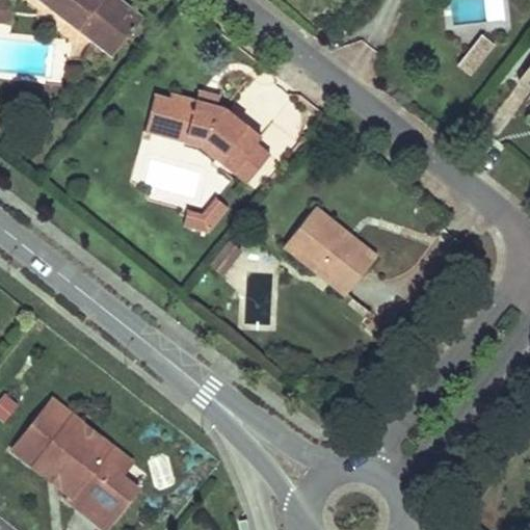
[(41,0),(93,42),(105,26),(121,38),(140,16),(121,0),(41,0)]
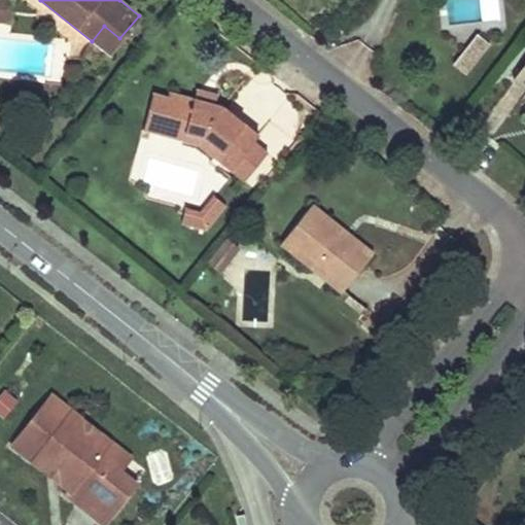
[(119,38),(104,26),(92,41),(107,55),(119,38)]
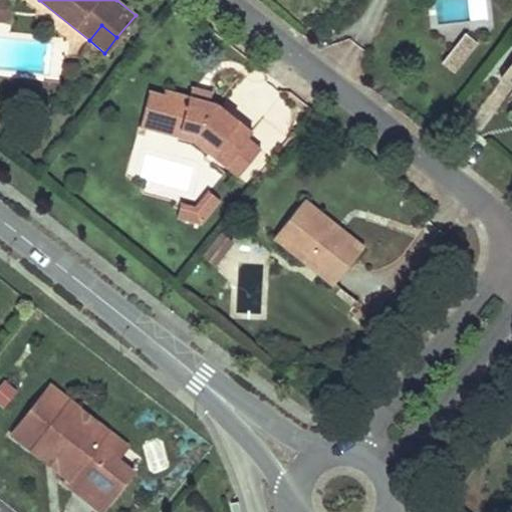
[(463,31),(444,65),(459,73),(478,40),(463,31)]
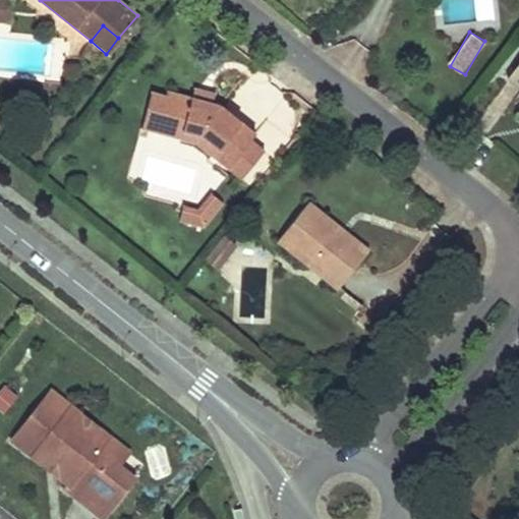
[(518,63),(508,77),(518,85),(518,63)]
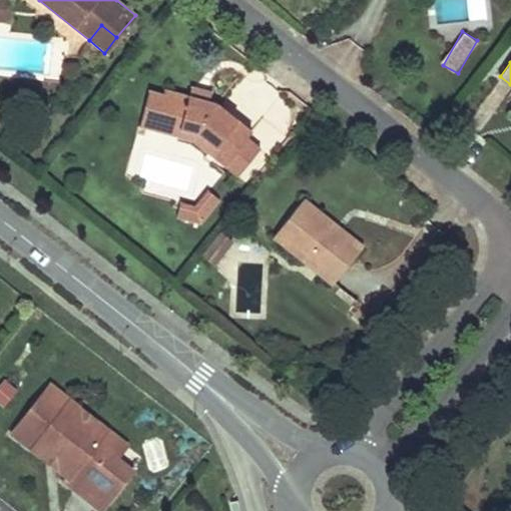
[(208,90),(188,84),(186,94),(205,99),(208,90)]
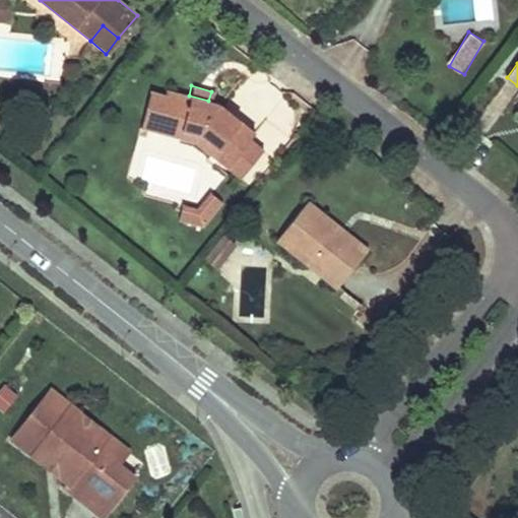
[(163,94),(148,90),(141,118),(194,132),(192,140),(228,168),(249,138),(254,132),(215,103),(208,101),(189,95),(165,89),(163,94)]
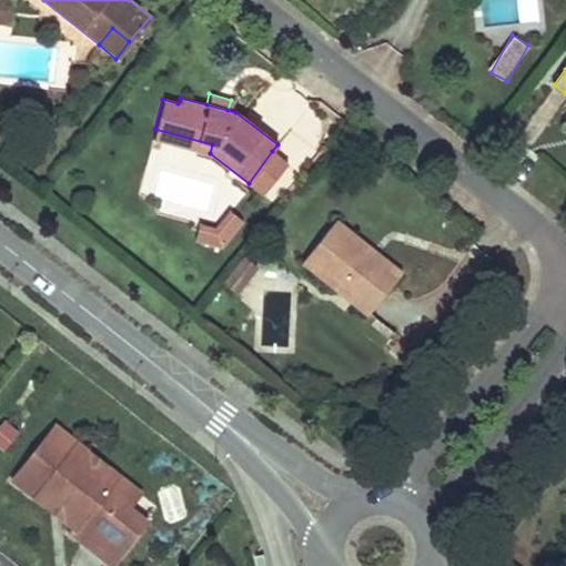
[(212,144),(154,129),(151,139),(210,153),(212,144)]
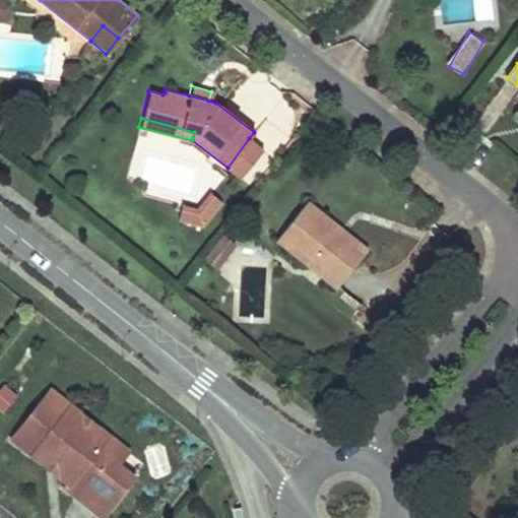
[(261,148),(249,138),(228,168),(239,178),(261,148)]
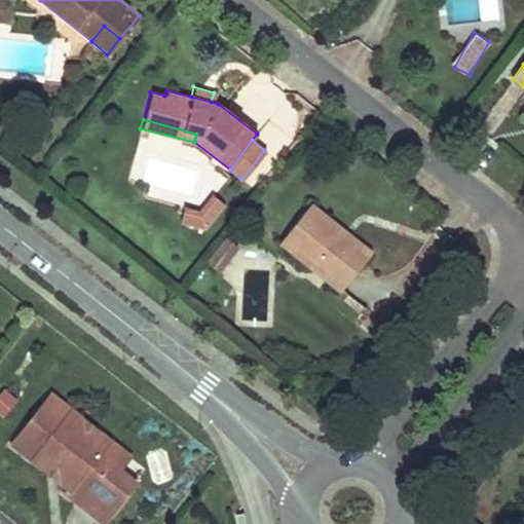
[(222,204),(211,195),(198,211),(203,228),(222,204)]
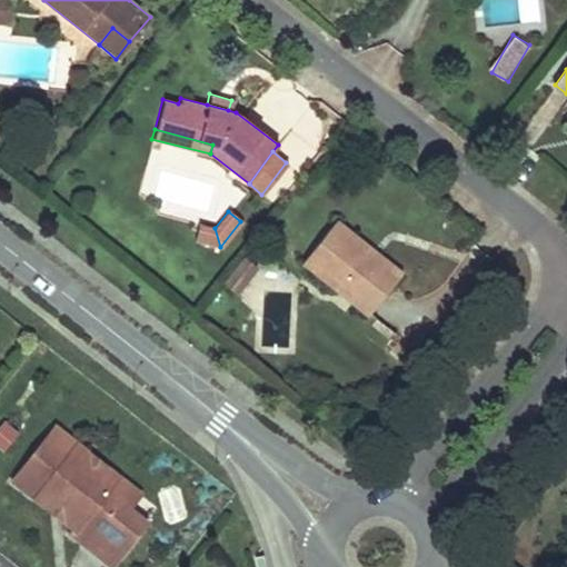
[(401,271),(338,219),(304,264),(369,317),(401,271)]
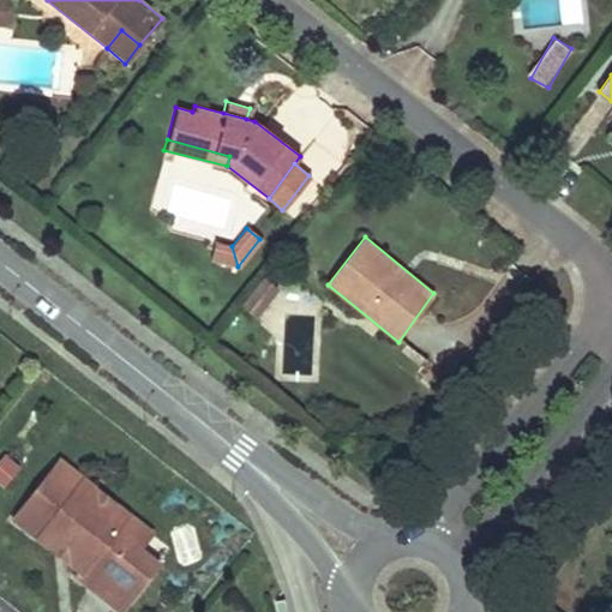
[(232,246),(214,243),(210,259),(238,267),(232,246)]
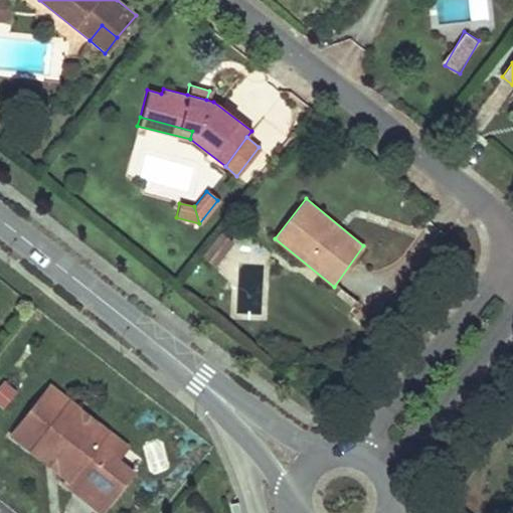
[(219,231),(203,259),(219,268),(235,240),(219,231)]
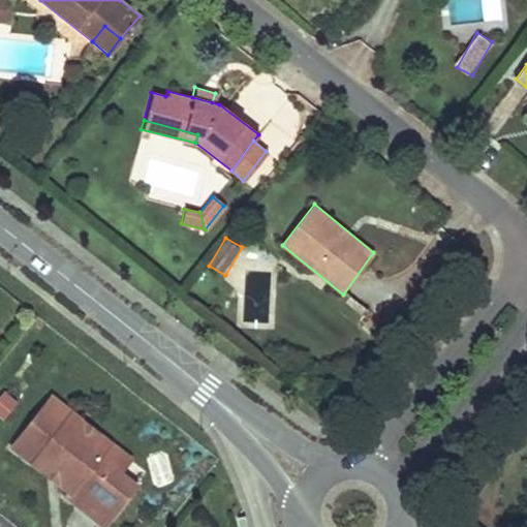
[(0,413),(5,420),(22,402),(8,389),(0,397),(0,413)]
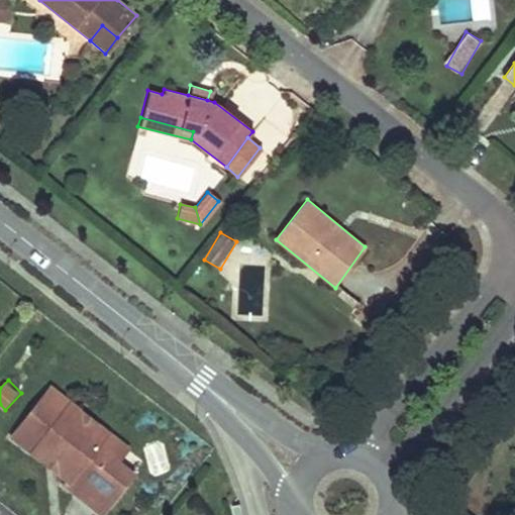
[(55,383),(16,431),(37,447),(41,442),(63,459),(59,465),(74,476),(69,482),(106,511),(132,477),(106,458),(112,449),(117,453),(127,440),(111,427),(105,435),(68,406),(75,399),(55,383)]
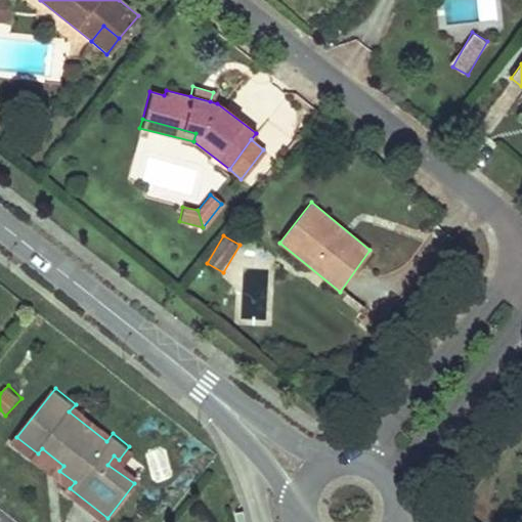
[(76,404),(69,411),(106,441),(113,433),(76,404)]
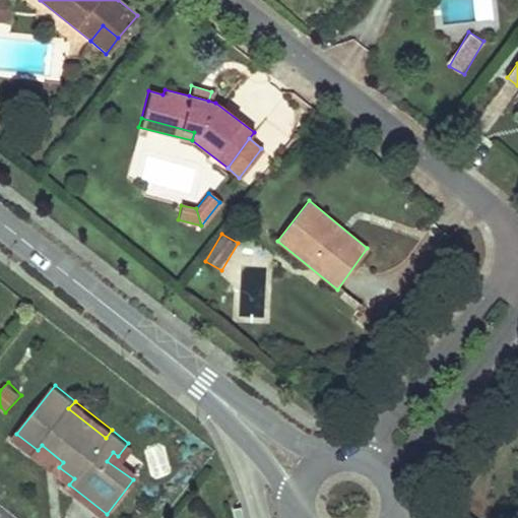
[(42,445),(38,450),(59,467),(63,462),(42,445)]
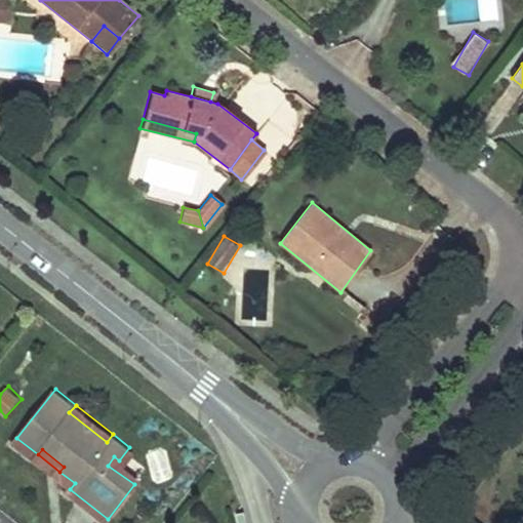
[(108,466),(134,484),(141,477),(119,460),(114,456),(108,466)]
